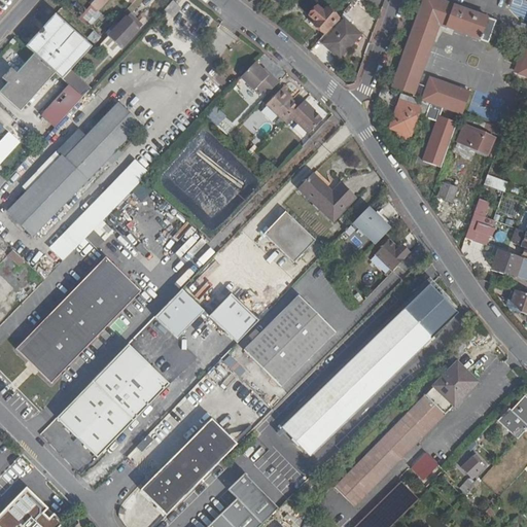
[(97,0),(91,8),(98,13),(108,0),(97,0)]
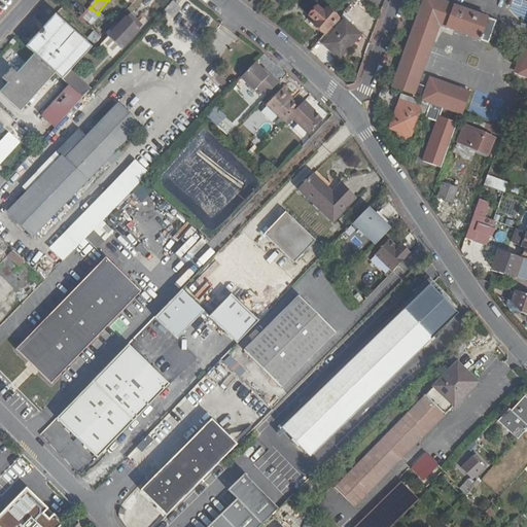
[(435,0),(426,0),(424,6),(495,31),(498,22),(435,0)]
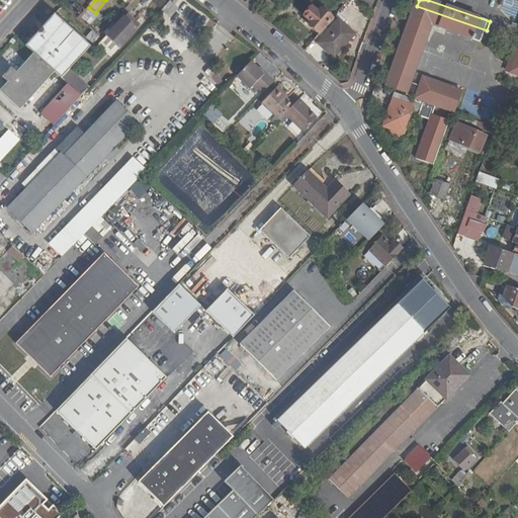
[(179,9),(170,1),(163,10),(171,18),(179,9)]
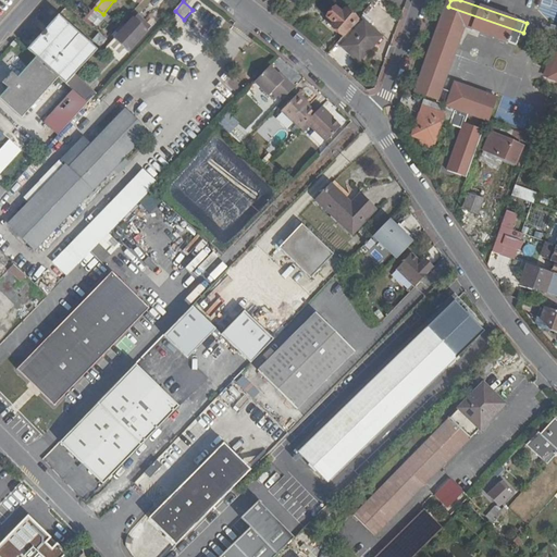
[(332,25),(344,36),(358,20),(346,9),(343,12),(335,7),(327,16),(335,22),(332,25)]
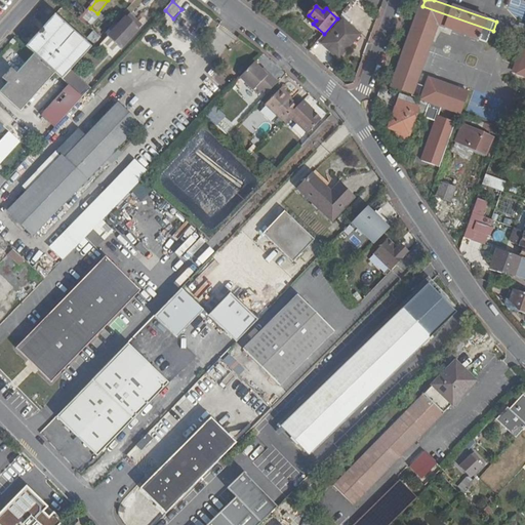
[(413,94),(417,84),(438,26),(489,43),(493,31),(422,6),(393,87),(413,94)]
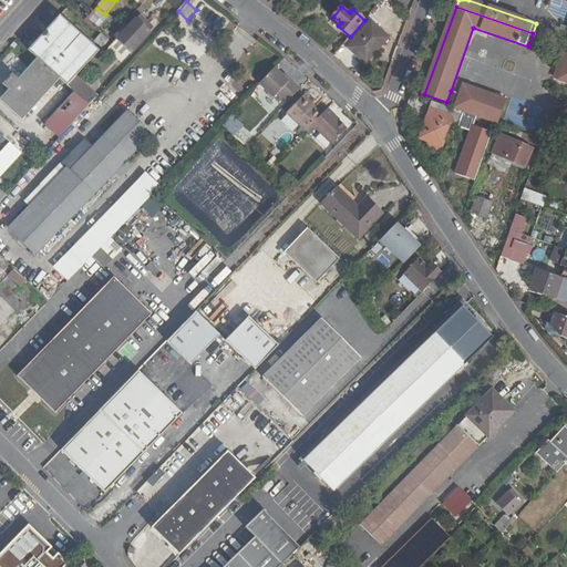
[(137,19),(151,32),(154,27),(141,16),(137,19)]
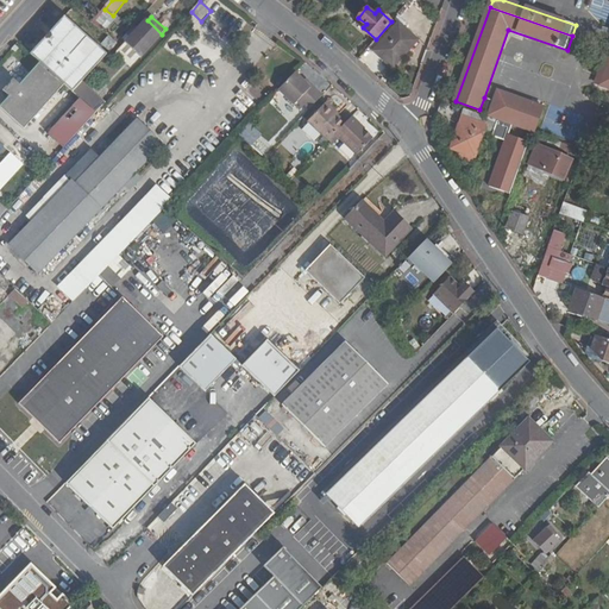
[(37,67),(73,29),(63,19),(27,58),(37,67)]
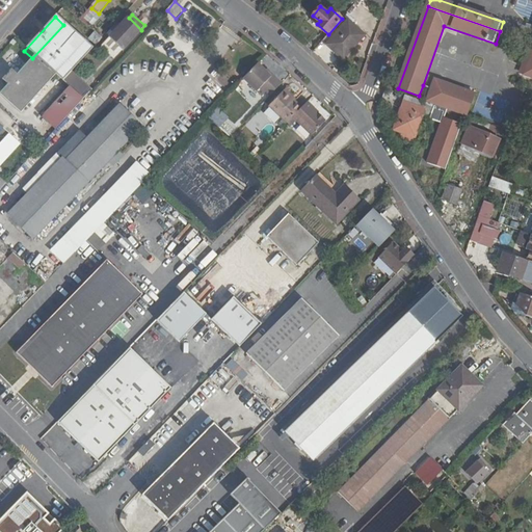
[(124,50),(141,30),(129,18),(110,38),(124,50)]
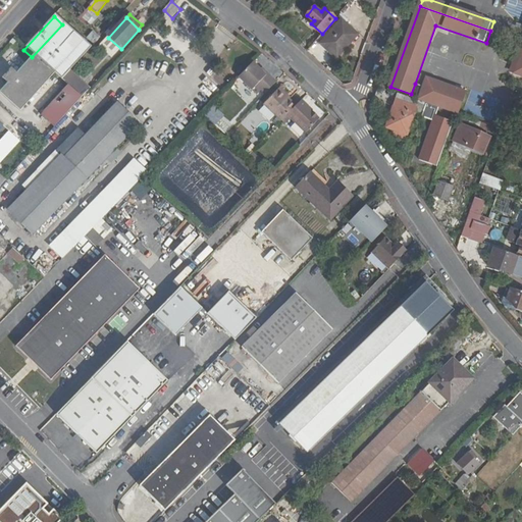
[(343,47),(345,49),(356,37),(340,23),(321,45),(333,56),(343,47)]
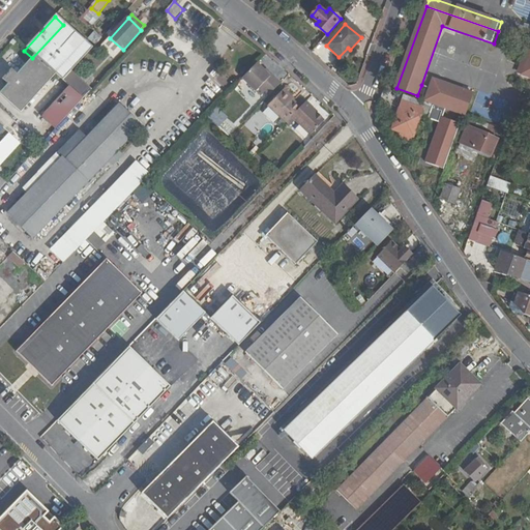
[(92,52),(63,25),(32,58),(33,59),(54,78),(62,85),(92,52)]
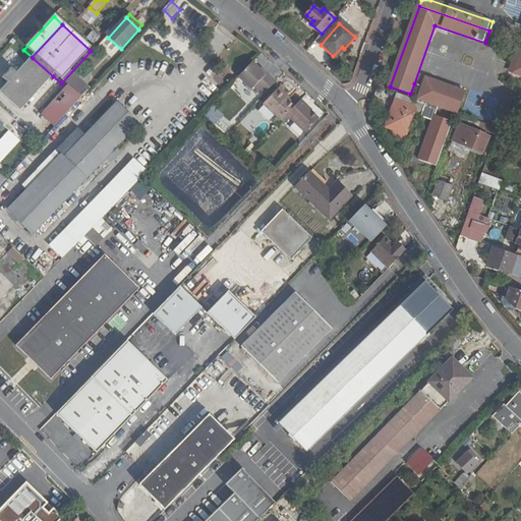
[(114,58),(121,49),(108,38),(101,46),(114,58)]
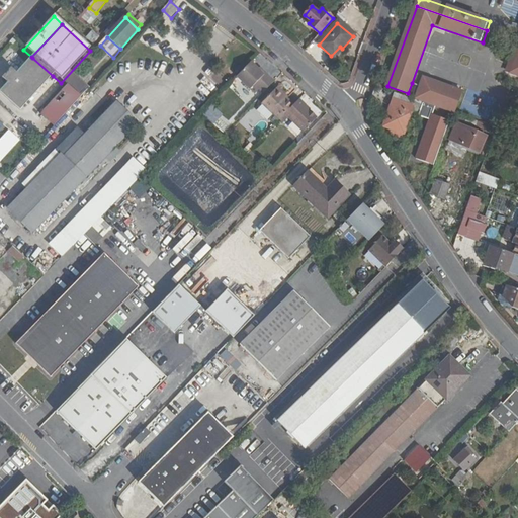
[(517,40),(517,41),(506,75),(514,78),(517,78),(517,40)]
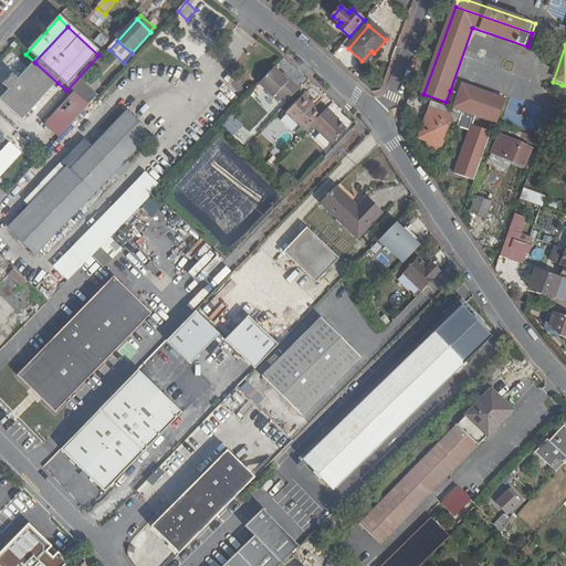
[(365,63),(374,53),(371,51),(362,61),(365,63)]
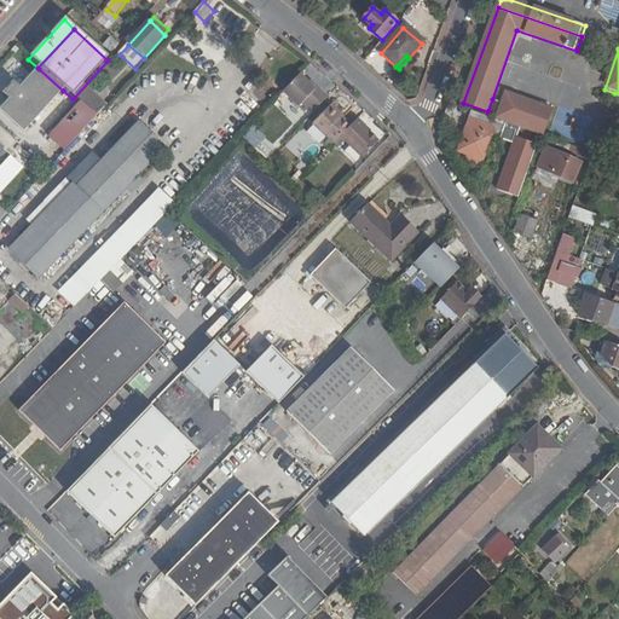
[(63,91),(39,69),(21,90),(15,84),(4,96),(10,100),(0,111),(0,116),(22,137),(63,91)]
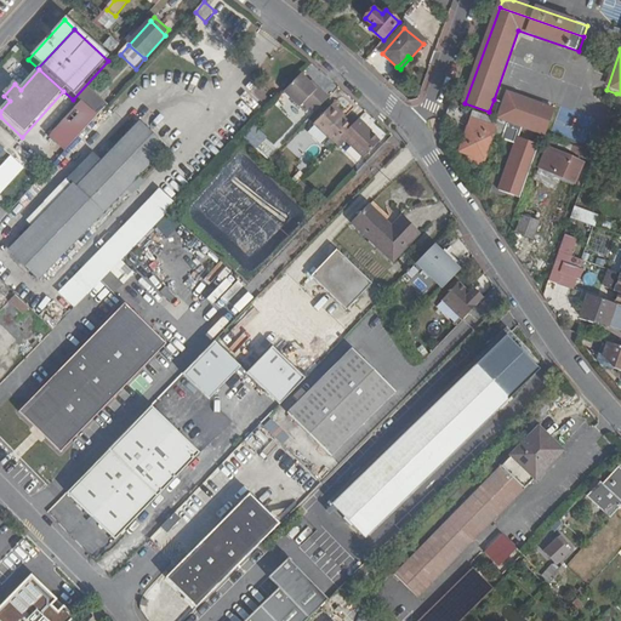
[(317,91),(301,75),(284,93),(301,108),(306,103),(315,112),(329,98),(319,89),(317,91)]
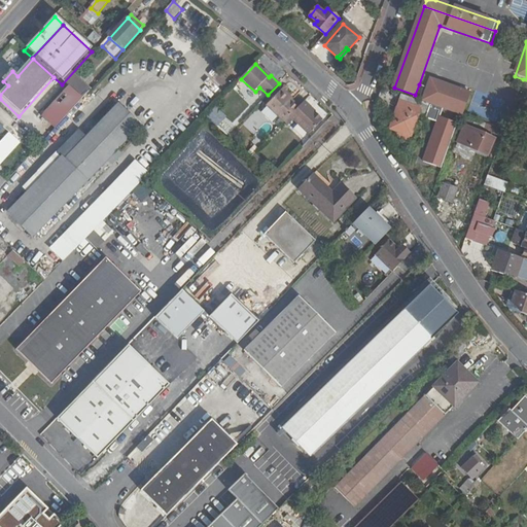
[(427,88),(423,99),(463,113),(470,93),(431,78),(427,88)]
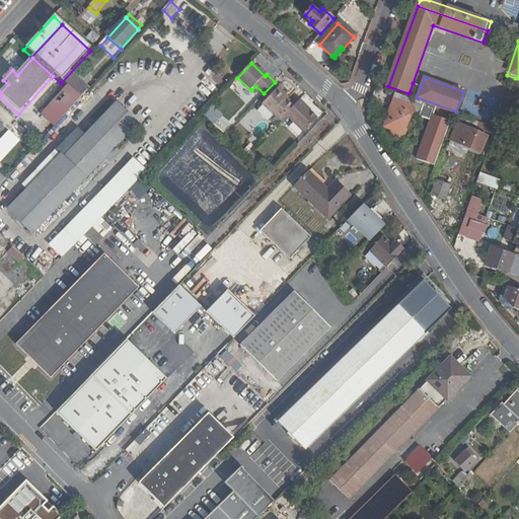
[(413,83),(409,93),(409,94),(417,97),(421,86),(413,83)]
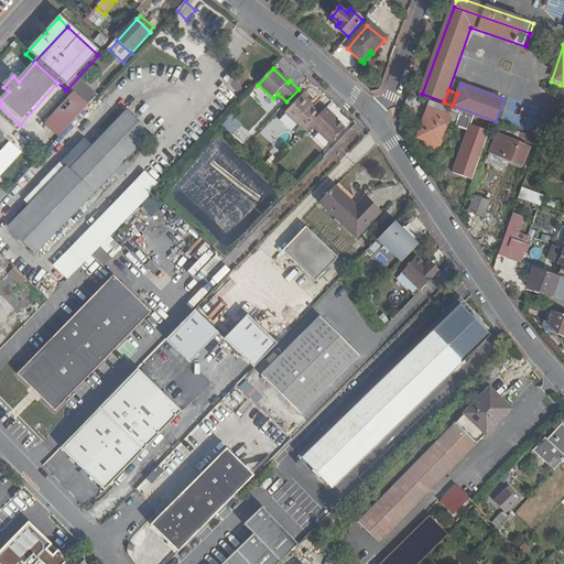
[(56,142),(86,109),(71,95),(40,128),(56,142)]
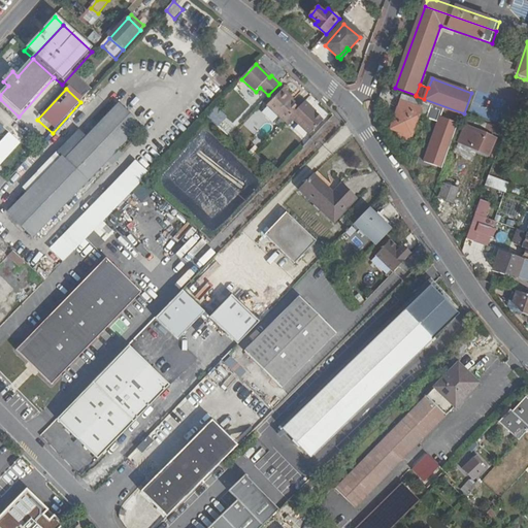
[(284,90),(282,92),(291,101),(293,99),(284,90)]
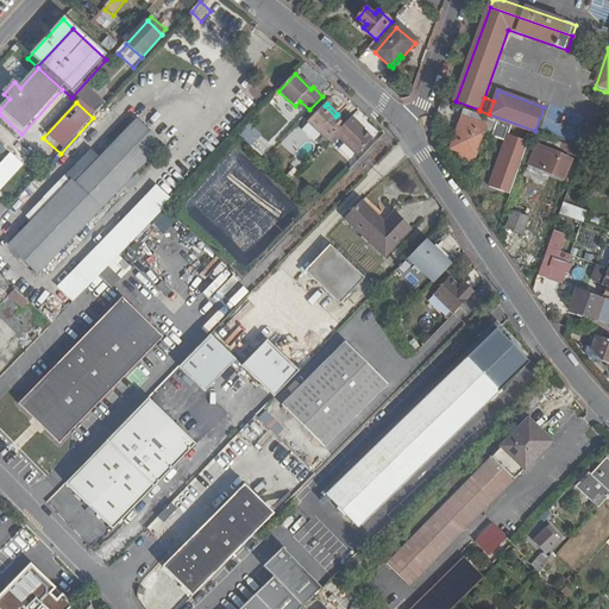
[(308,123),(328,142),(336,136),(345,125),(336,117),(325,106),(308,123)]
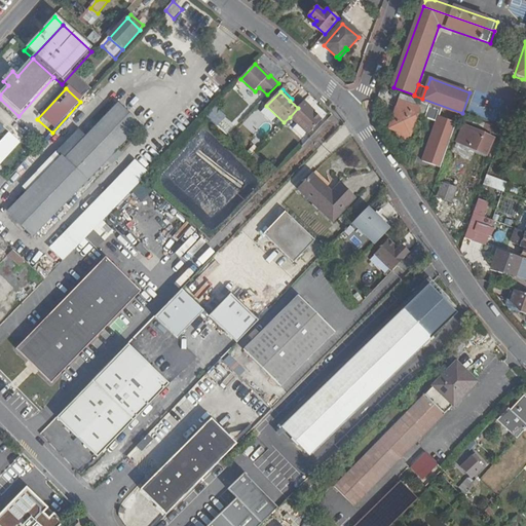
[(428,104),(402,95),(390,128),(398,132),(409,136),(410,136),(420,109),(425,111),(428,104)]
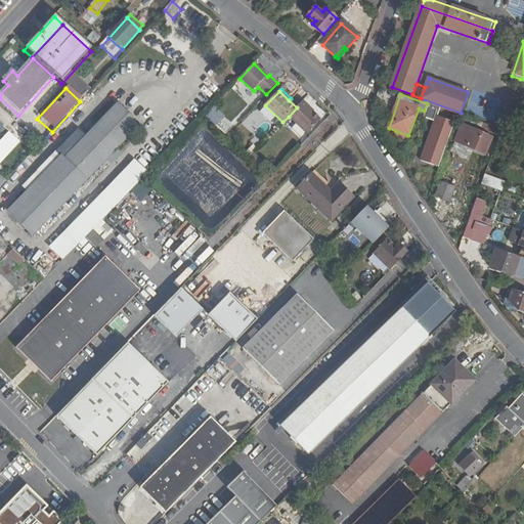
[(39,230),(147,120),(124,97),(16,208),(39,230)]
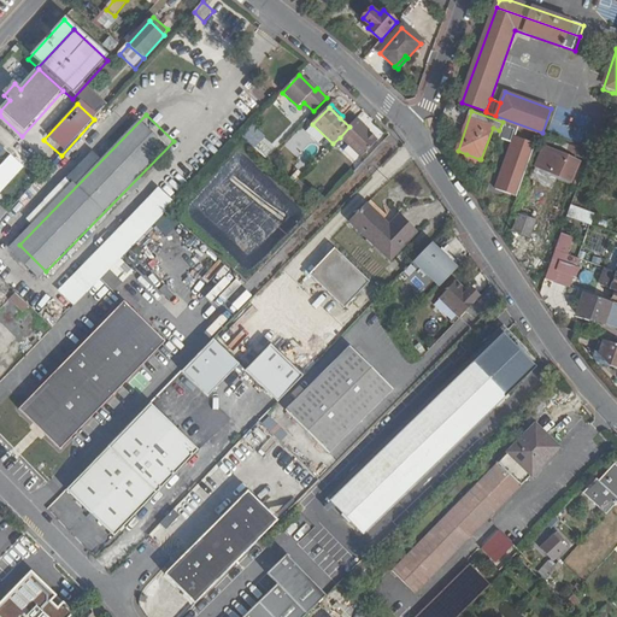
[(371,131),(358,118),(356,121),(369,134),(371,131)]
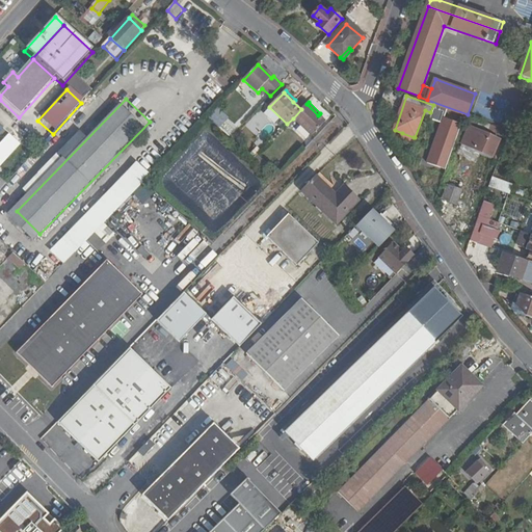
[(301,109),(293,118),(313,137),(326,124),(318,115),(307,104),(301,109)]
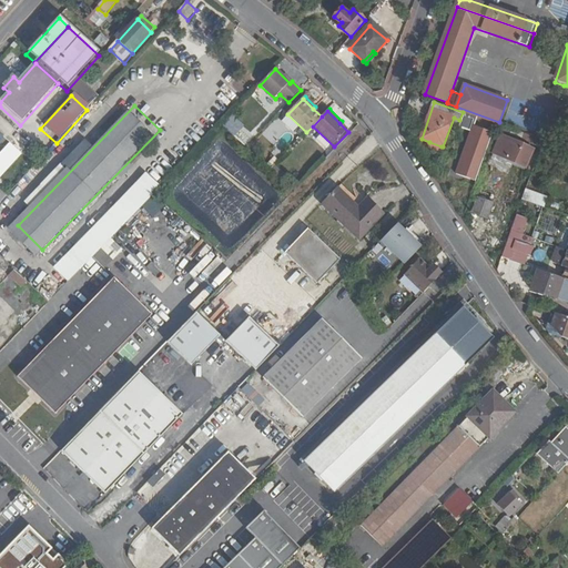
[(476,118),(463,112),(459,120),(457,127),(469,131),(472,124),(474,125),(476,118)]
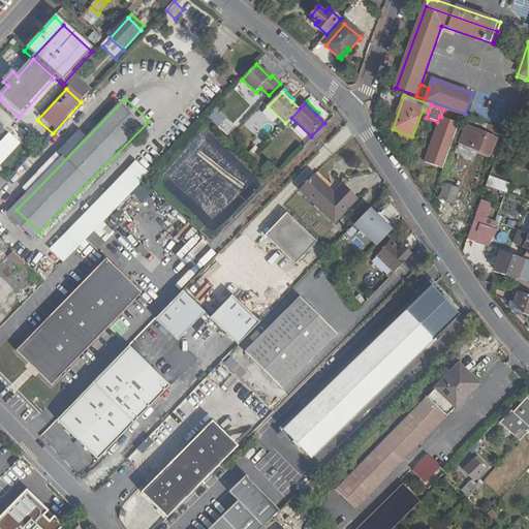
[(215,105),(206,116),(218,127),(227,117),(215,105)]
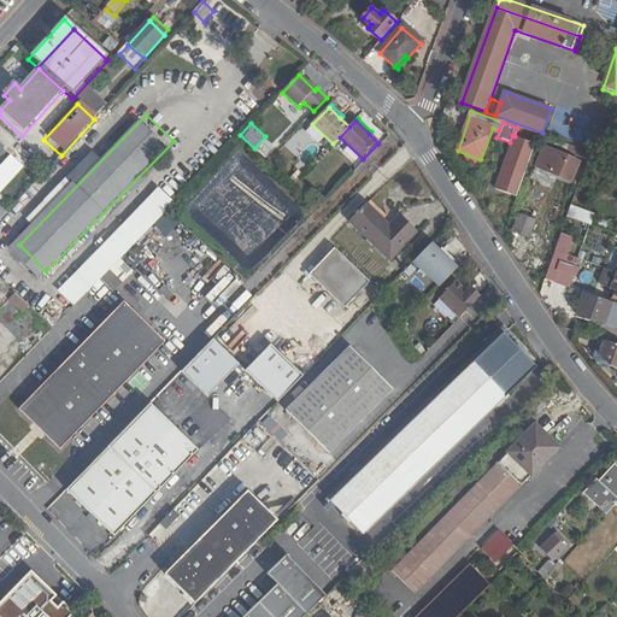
[(534,142),(515,136),(512,135),(510,142),(494,188),(516,195),(534,142)]
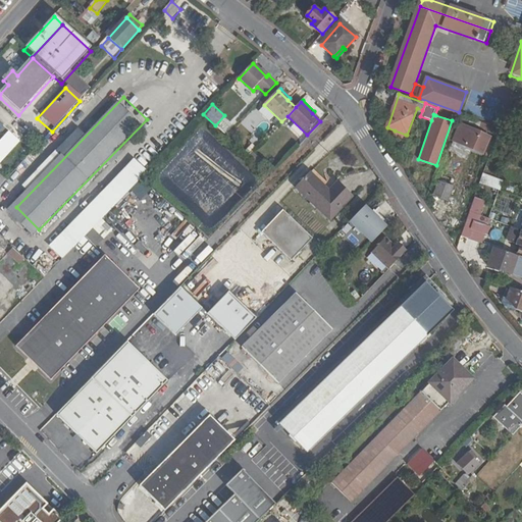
[(483,154),(490,137),(461,123),(453,145),(465,151),(467,147),(483,154)]
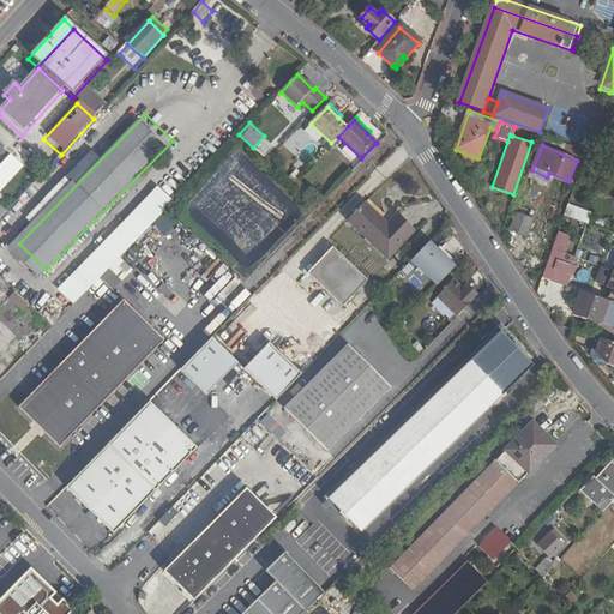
[(0,193),(31,160),(19,149),(10,160),(0,169),(0,193)]
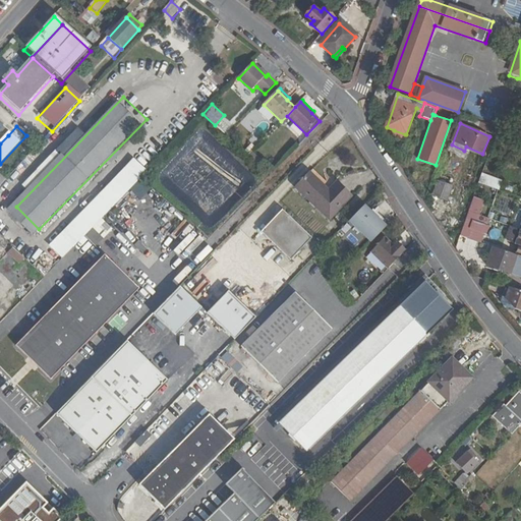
[(510,132),(501,129),(497,138),(506,141),(510,132)]
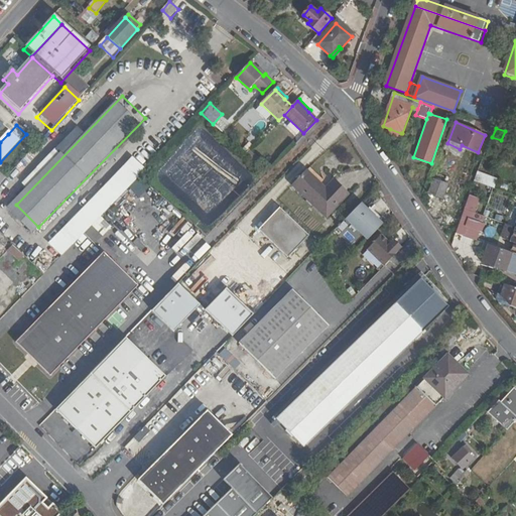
[(401,133),(390,129),(388,134),(399,138),(401,133)]
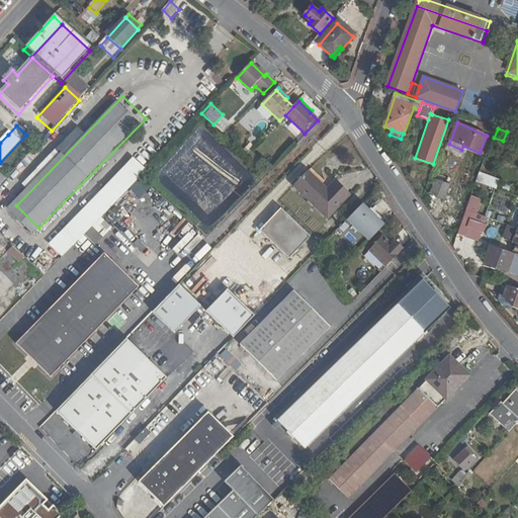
[(313,168),(310,172),(329,190),(337,182),(333,178),(329,181),(327,181),(313,168)]
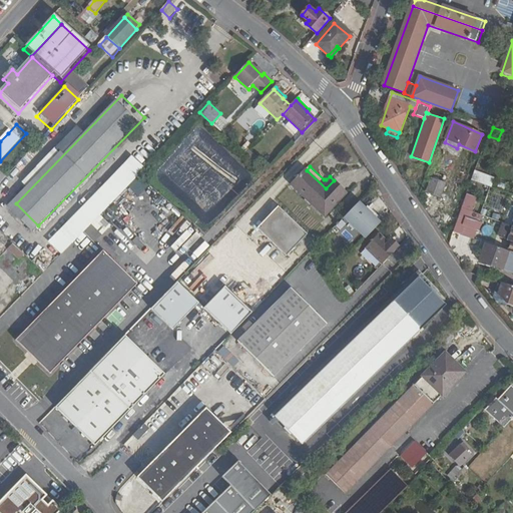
[(326,188),(307,170),(292,185),(327,216),(349,194),(334,180),(326,188)]
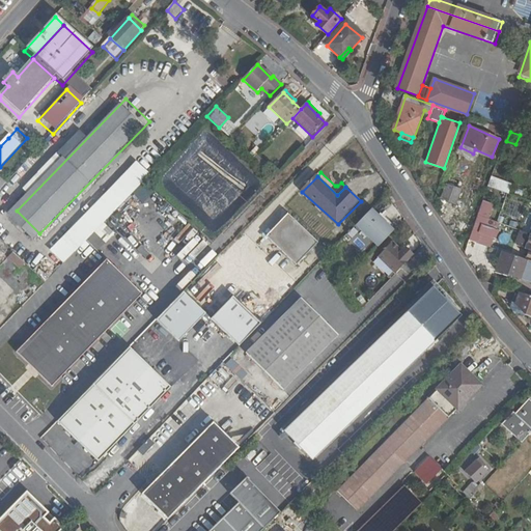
[(492,176),(487,187),(508,194),(511,184),(492,176)]
